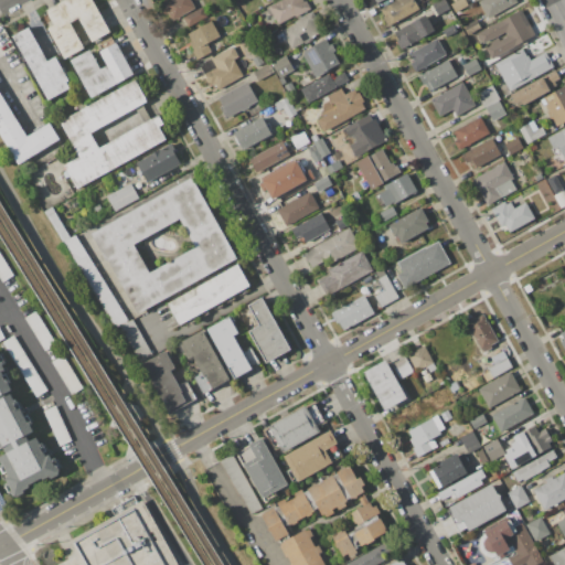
[(46,10),(63,0),(92,0),(109,31),(93,41),(80,17),(70,22),(83,48),(65,57),(49,28),(54,24),(46,10)]
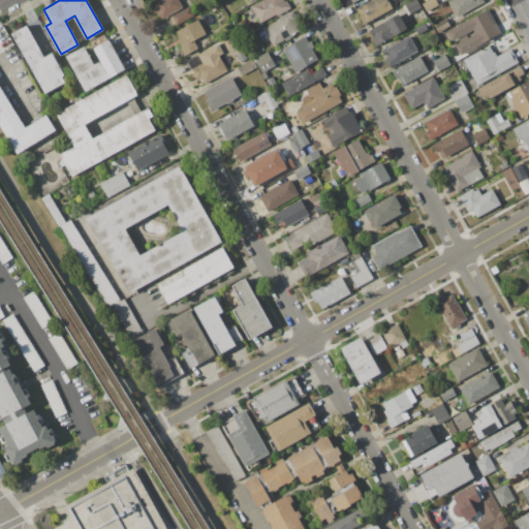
[(153,3),(158,0),(179,0),(183,7),(161,19),(153,3)]
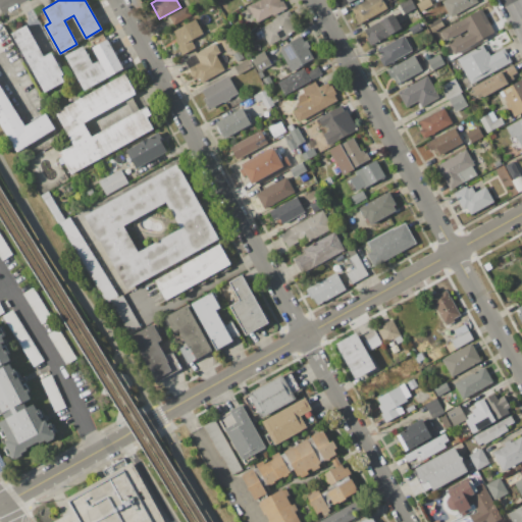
[(248,6),(259,0),(280,0),(281,1),(283,0),(286,7),(273,15),(272,13),(256,21),(248,6)]
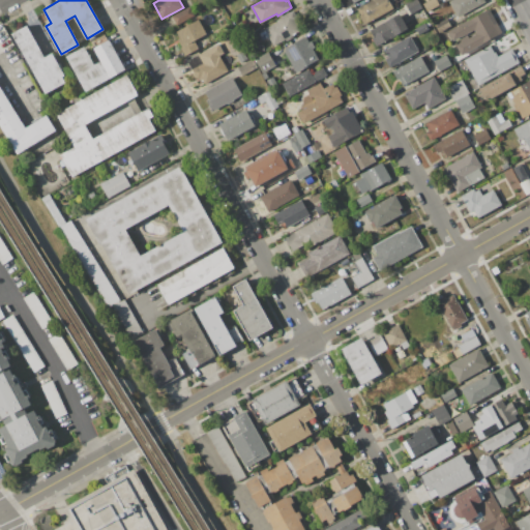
[(357,8),(372,0),(388,0),(393,8),(363,25),(359,17),(361,16),(357,8)]
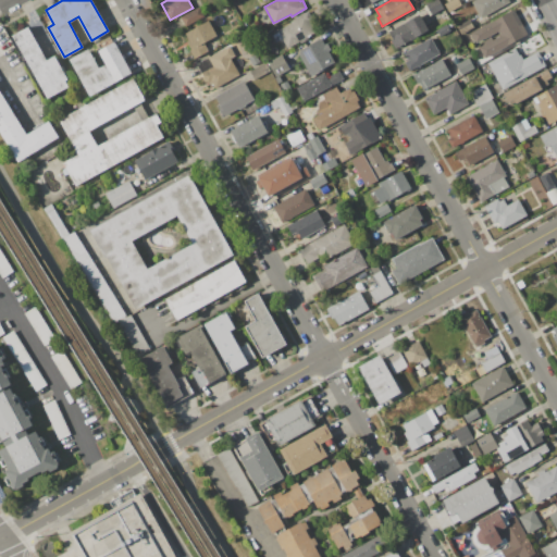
[(426,5),(435,0),(437,0),(443,9),(432,15),(426,5)]
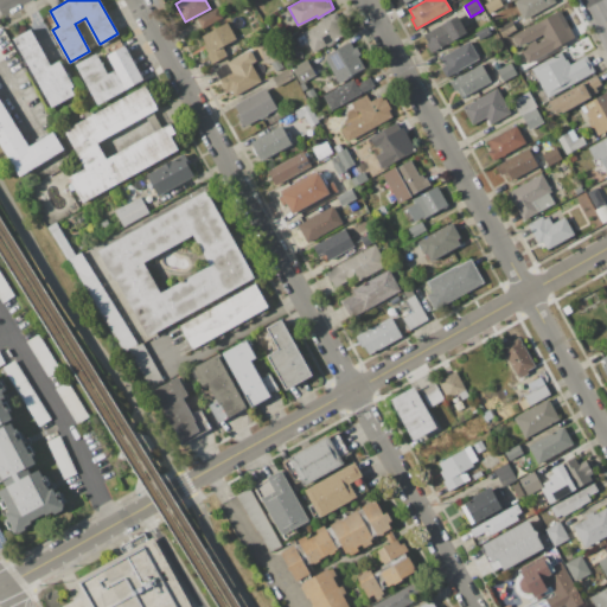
[(484,5),(492,0),(498,0),(502,6),(489,13),(484,5)]
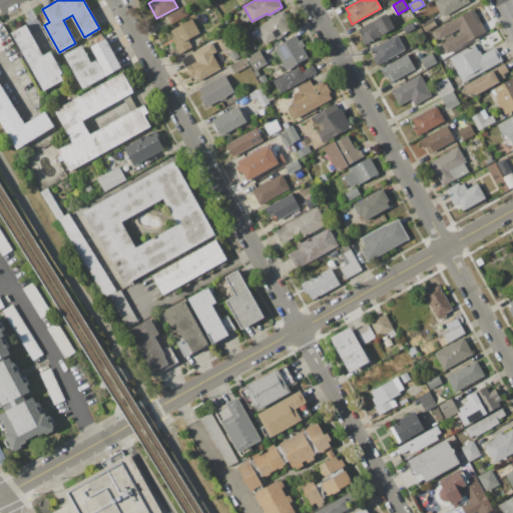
[(434,2),(437,0),(470,0),(441,16),(434,2)]
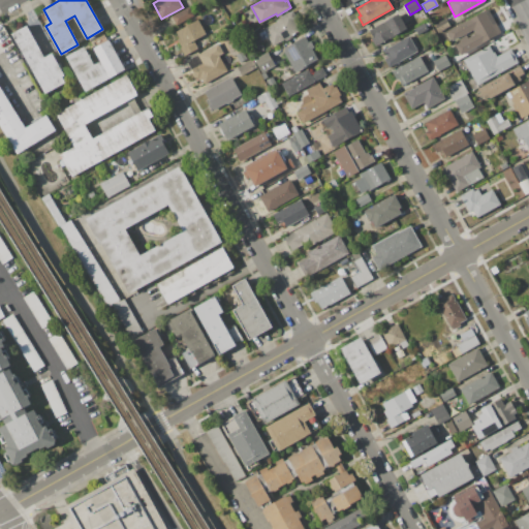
[(172,16),(188,6),(193,16),(177,25),(172,16)]
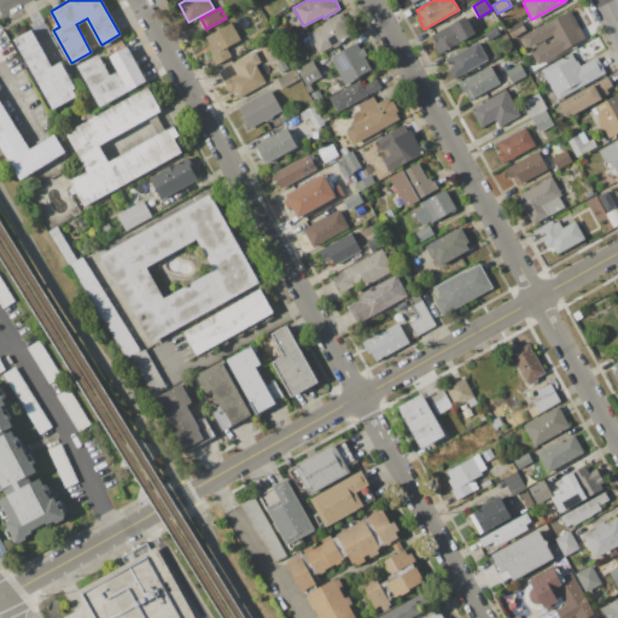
[(308,33),(326,24),(325,22),(343,12),(351,28),(345,31),(349,36),(342,40),(343,44),(336,47),(334,45),(319,53),(313,42),(305,46),(302,40),(309,36),(308,33)]
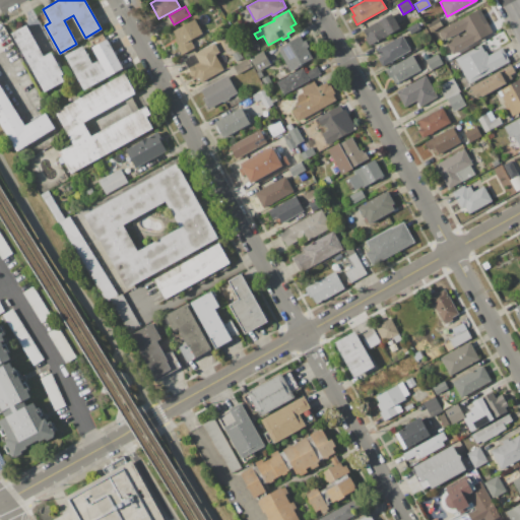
[(439,31),(478,10),(484,22),(486,21),(493,33),(452,55),(447,45),(452,42),(451,39),(458,35),(460,38),(468,33),(466,28),(444,41),(439,31)]
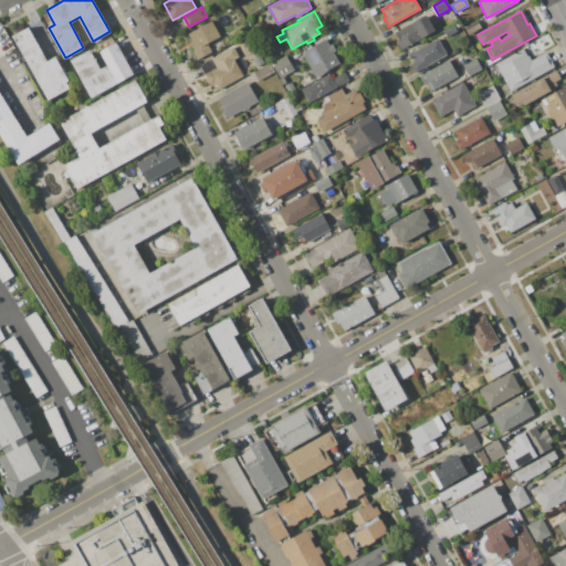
[(394,33),(412,22),(426,14),(435,30),(411,43),(402,49),(394,33)]
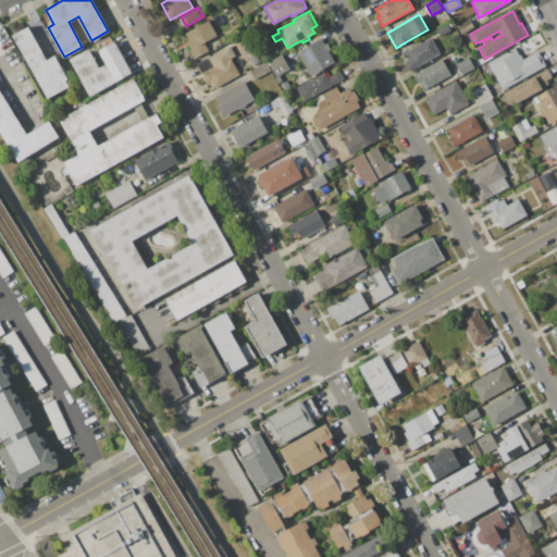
[(456,27),(470,20),(474,27),(459,35),(456,27)]
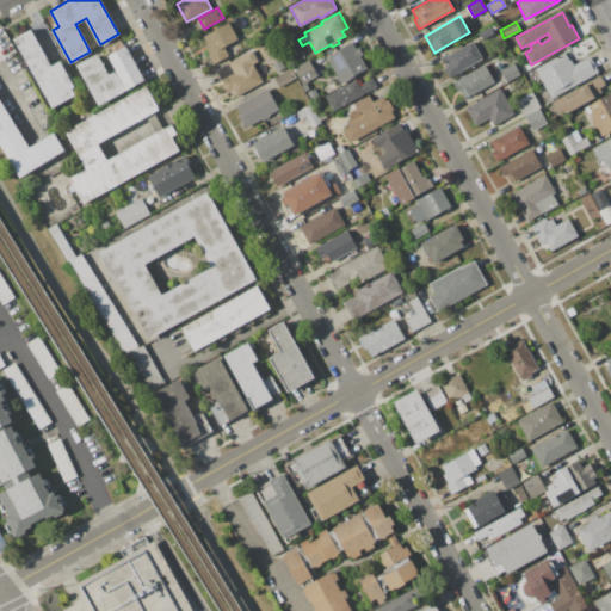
[(203,36),(228,23),(238,38),(223,47),(229,56),(213,66),(208,55),(210,54),(205,44),(207,43),(203,36)]
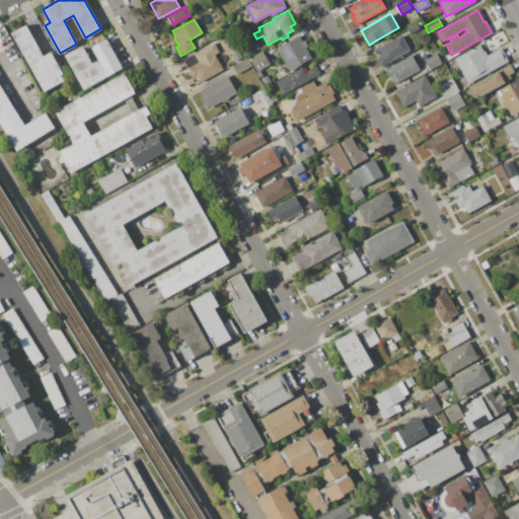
[(406,28),(417,22),(420,28),(410,34),(406,28)]
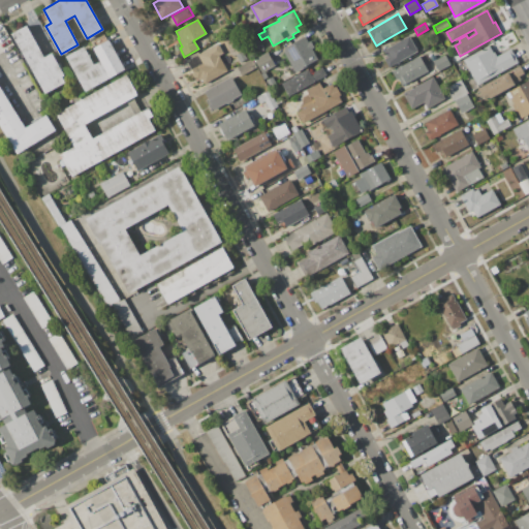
[(10,33),(26,25),(43,57),(52,53),(64,75),(62,78),(65,83),(44,94),(10,33)]
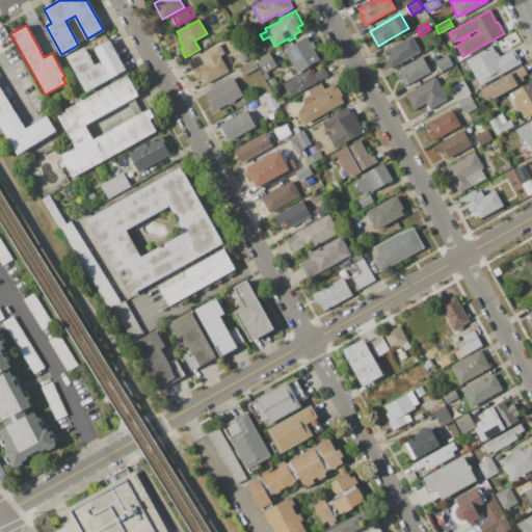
[(284,49),(307,36),(310,41),(312,40),(316,47),(313,48),(319,59),(311,63),(312,64),(296,73),(284,49)]
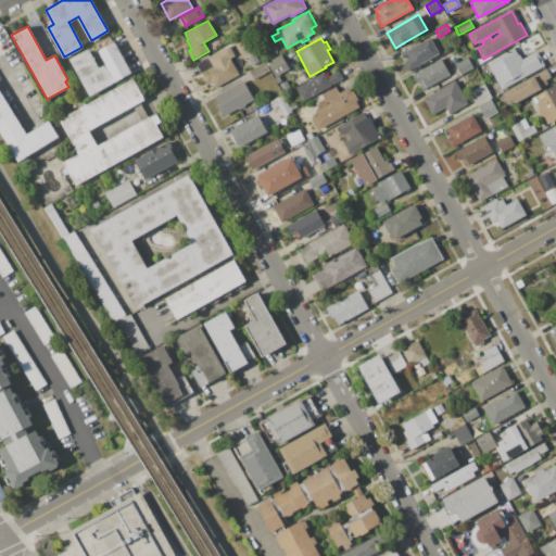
[(404,52),(430,38),(439,54),(408,71),(404,63),(406,62),(408,61),(404,52)]
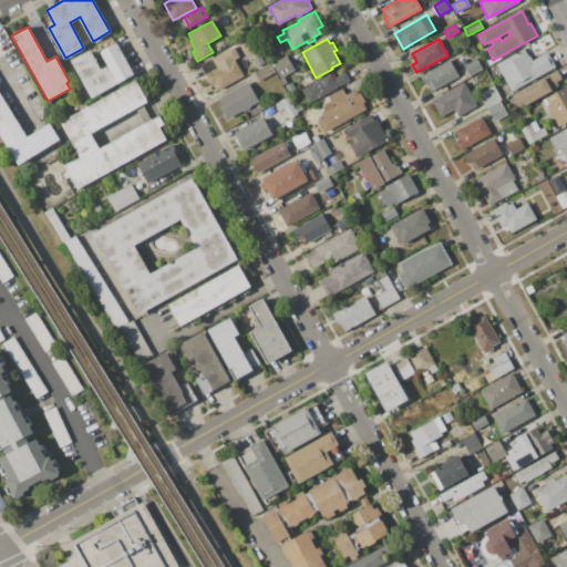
[(70,60),(89,50),(100,70),(107,65),(100,51),(115,43),(133,74),(91,98),(70,60)]
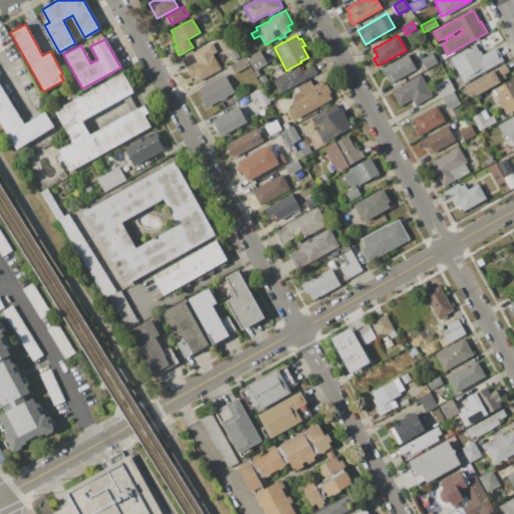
[(182,58),(208,44),(221,68),(195,82),(182,58)]
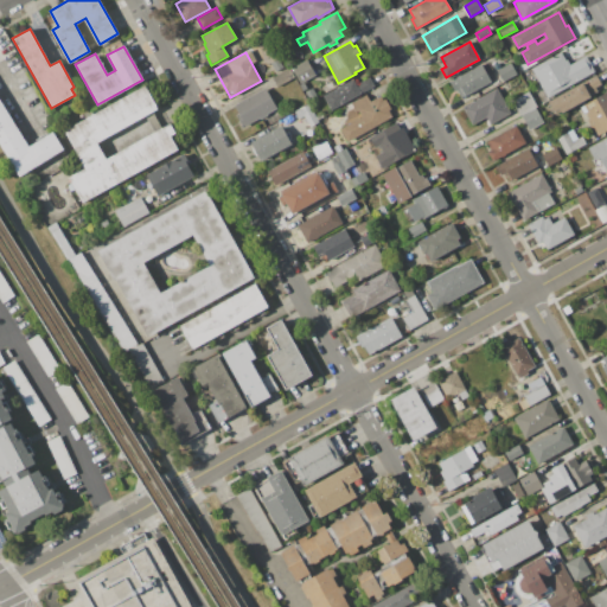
[(532,69),(562,52),(566,59),(567,59),(570,64),(586,55),(595,71),(548,97),(532,69)]
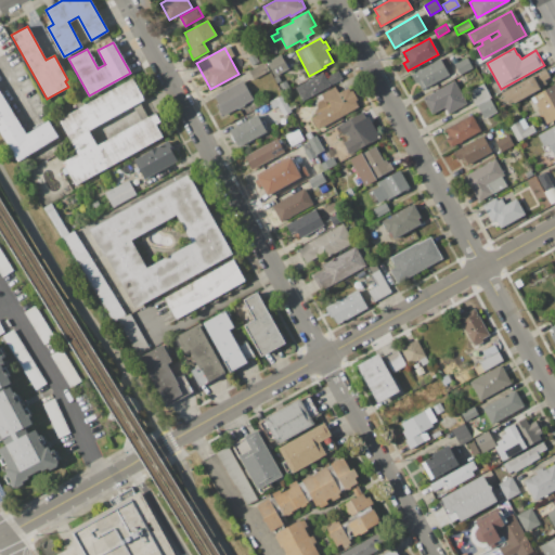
[(451,56),(464,49),(467,56),(454,63),(451,56)]
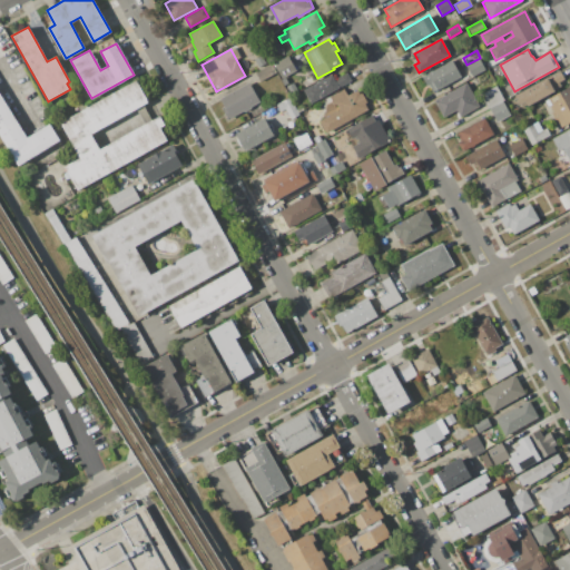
[(254,60),(263,55),(266,62),(258,67),(254,60)]
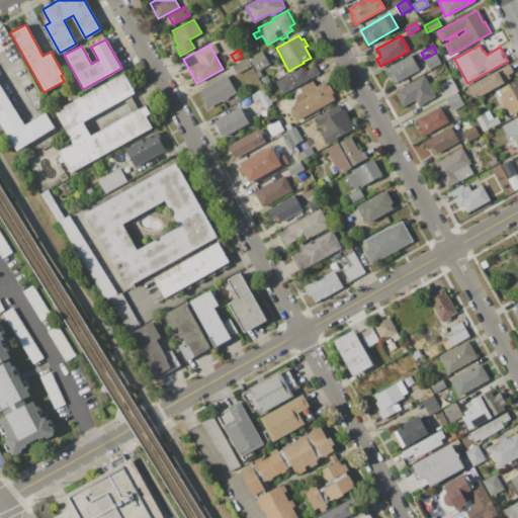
[(249,59),(263,51),(270,63),(255,71),(249,59)]
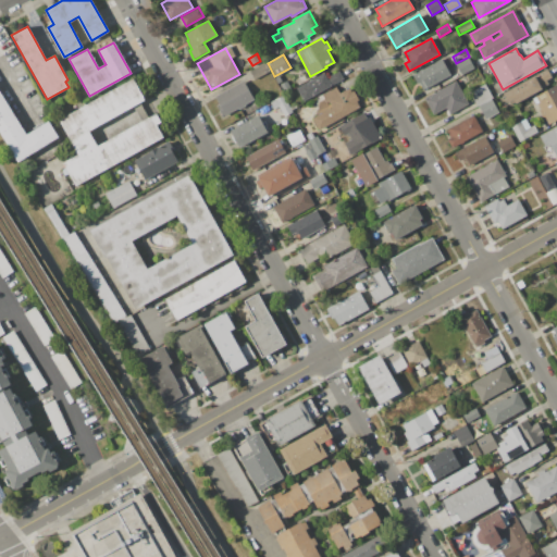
[(456,65),(456,64),(469,58),(474,67),(461,74),(456,65)]
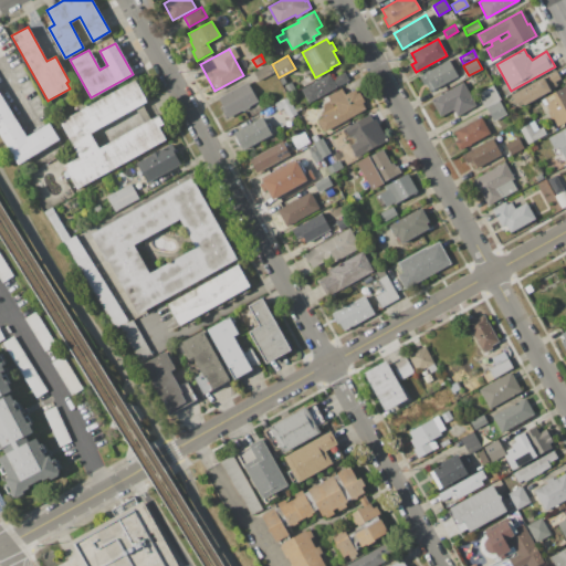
[(482,63),(490,59),(492,63),(484,67),(482,63)]
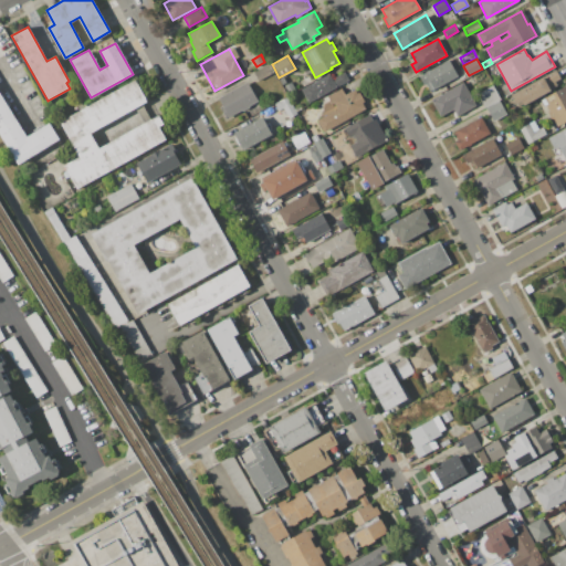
[(419,76),(449,61),(458,76),(429,92),(426,85),(425,85),(419,76)]
